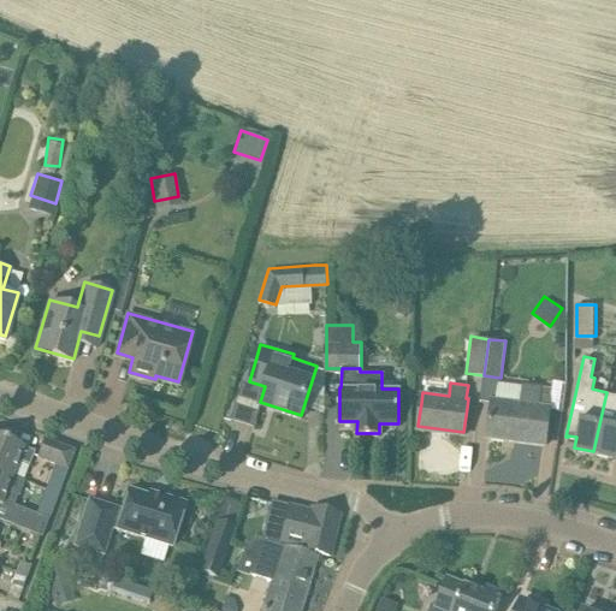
[(542,385),(525,383),(522,402),(493,398),(491,411),(487,435),(545,443),(548,419),(550,405),(539,404),(542,385)]
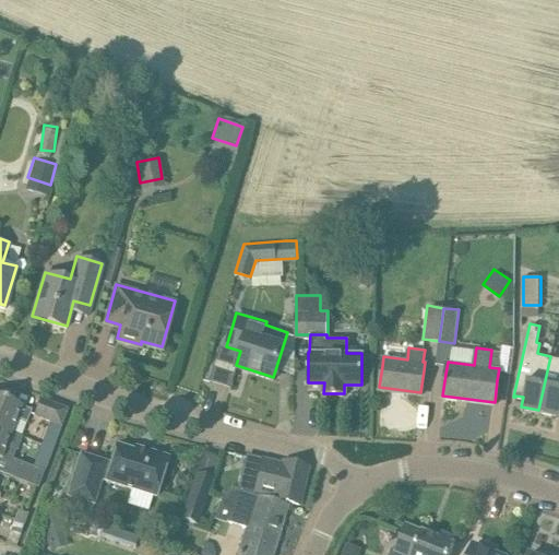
[(558,357),(550,356),(538,410),(539,410),(558,414),(558,357)]
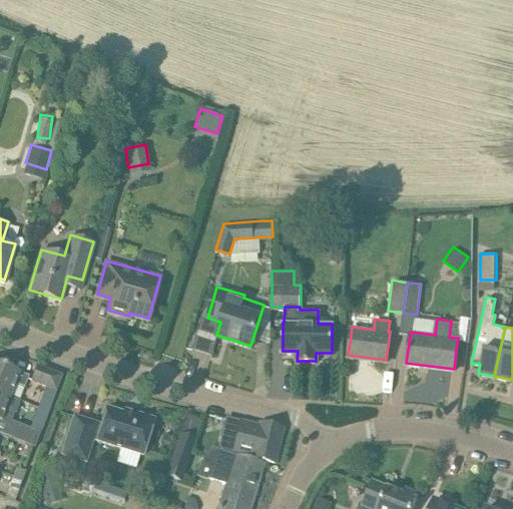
[(0,362),(0,390),(10,394),(15,382),(24,385),(29,373),(0,362)]
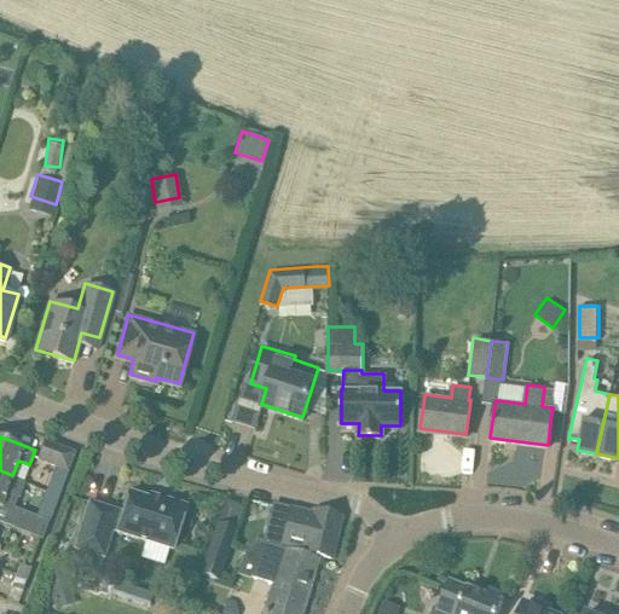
[(74,450),(44,439),(38,456),(67,468),(74,450)]
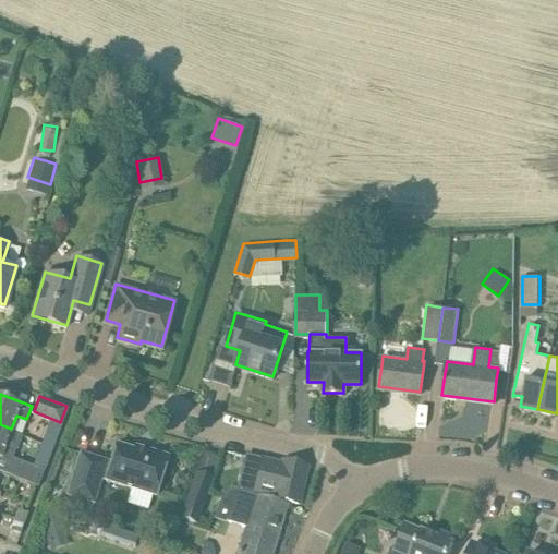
[(5,443),(11,429),(0,424),(0,455),(11,459),(15,446),(5,443)]
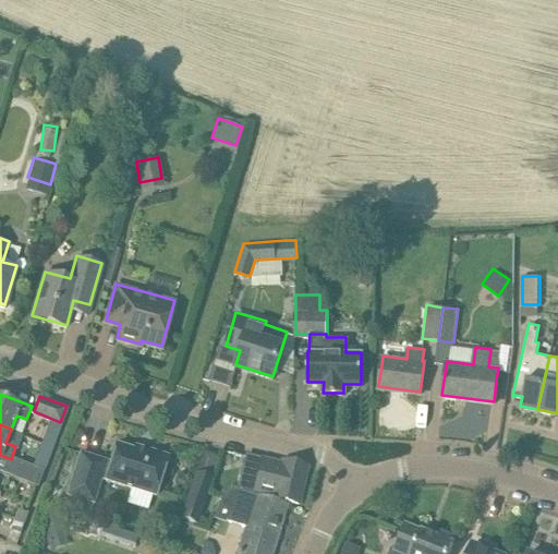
[(135,448),(117,442),(111,460),(80,450),(74,471),(67,492),(94,500),(100,476),(106,478),(105,478),(155,494),(168,454),(136,444),(135,448)]
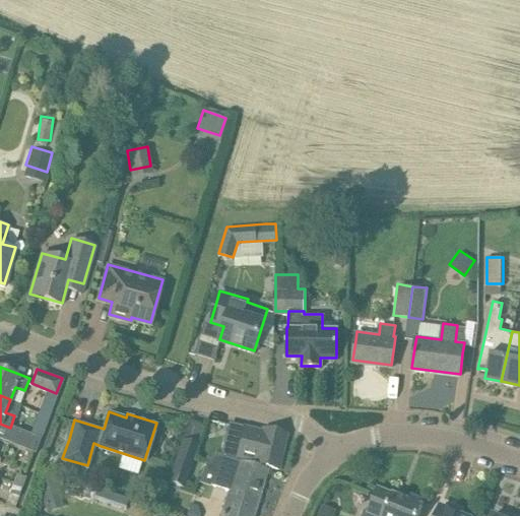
[(235,432),(226,431),(221,453),(277,466),(285,433),(263,427),(262,430),(237,424),(235,432)]
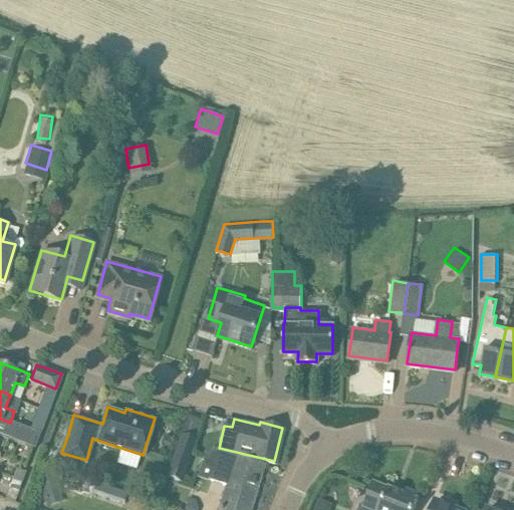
[(40,431),(16,421),(10,436),(35,446),(40,431)]
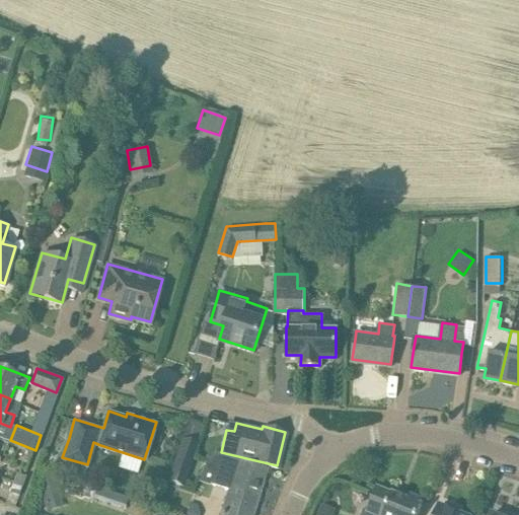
[(181,436),(166,479),(182,485),(199,442),(181,436)]
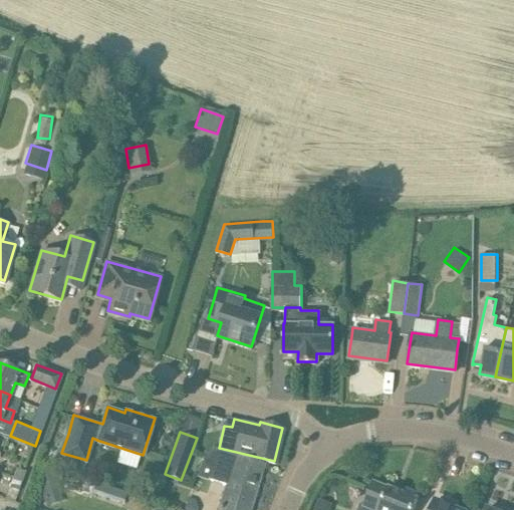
[(235,454),(216,448),(206,452),(203,458),(215,462),(210,478),(226,483),(217,509),(249,509),(264,461),(245,455),(235,453),(235,454)]
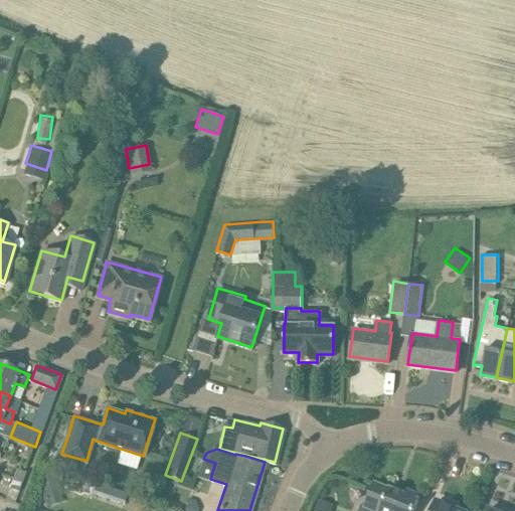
[(12,476),(22,480),(26,471),(16,467),(12,476)]
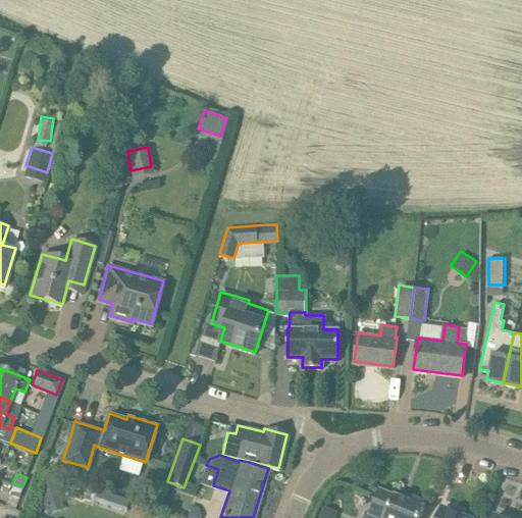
[(53,488),(49,476),(39,479),(43,491),(53,488)]
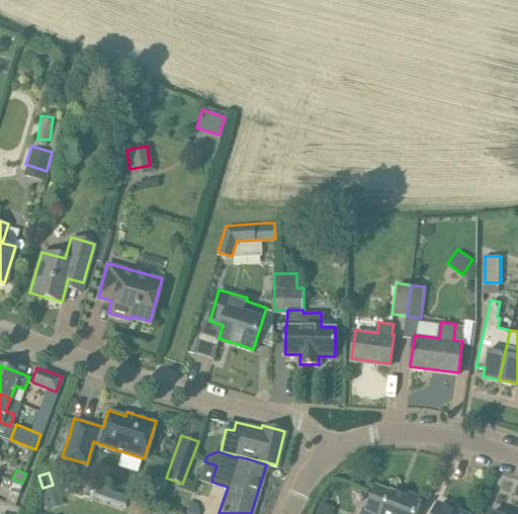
[(22,483),(12,479),(9,489),(18,493),(22,483)]
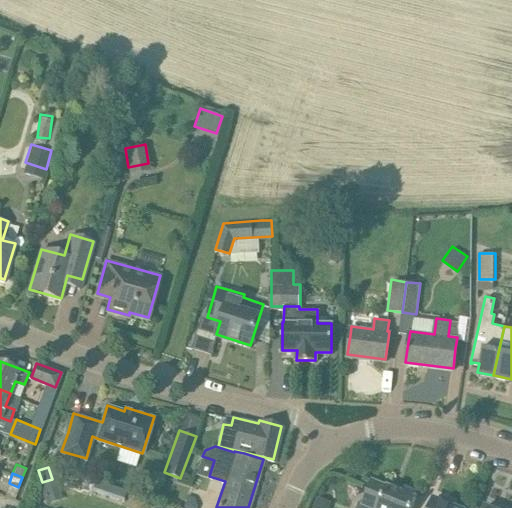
[(371,478),(362,502),(357,500),(354,507),(410,507),(416,495),(413,494),(415,490),(404,486),(402,490),(386,483),(386,484),(371,478)]
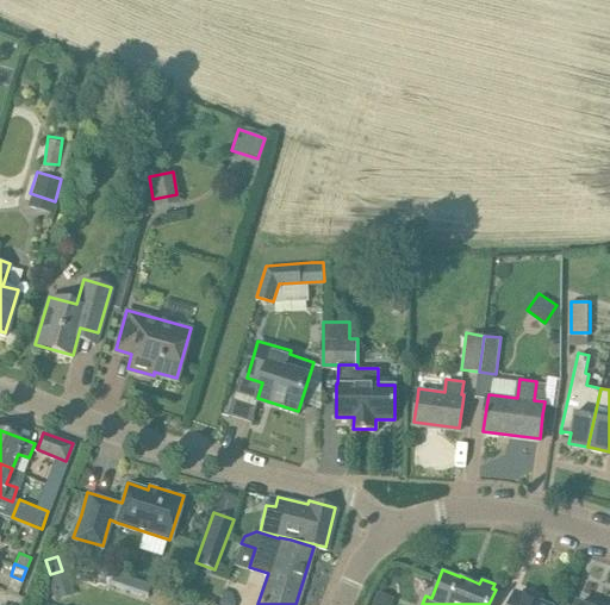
[(231,591),(222,588),(217,604),(232,604),(235,600),(231,591)]
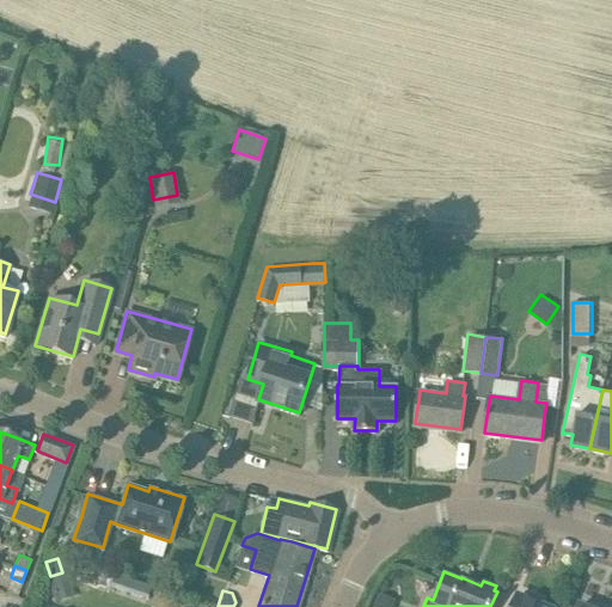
[(537,595),(526,590),(521,596),(518,594),(512,606),(548,606),(537,602),(537,595)]
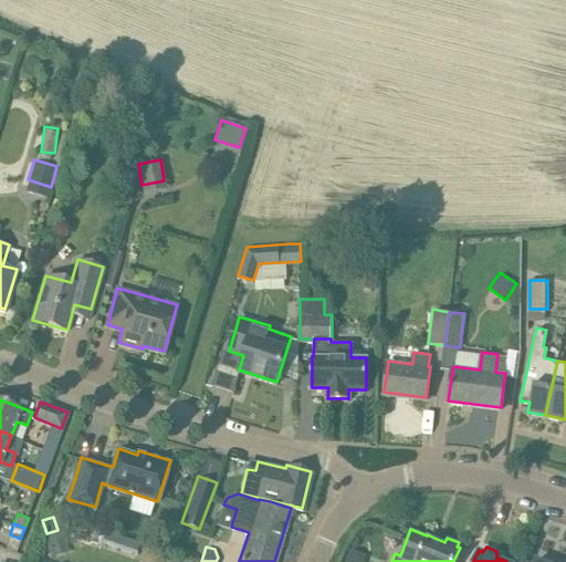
[(345,561),(344,561),(362,561),(365,555),(348,550),(345,561)]
